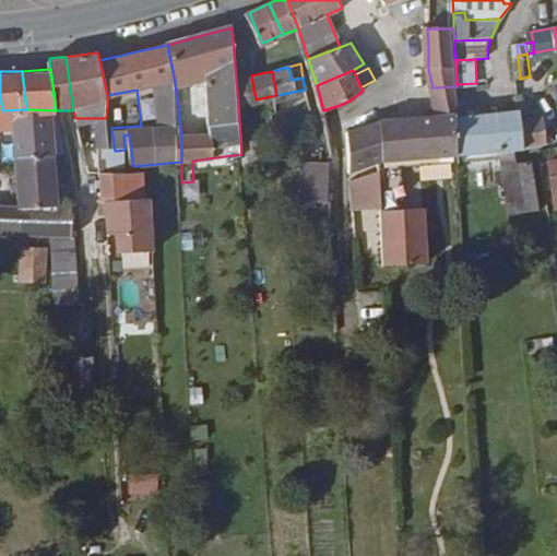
[(251,99),(256,99),(251,75),(236,79),(238,102),(251,99)]
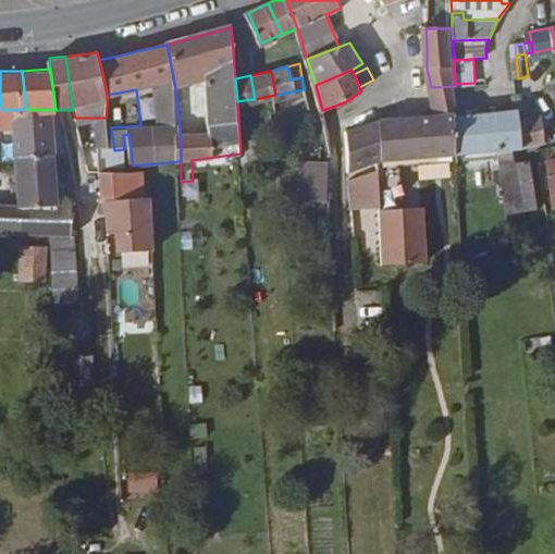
[(456,109),(455,86),(431,87),(435,110),(456,109)]
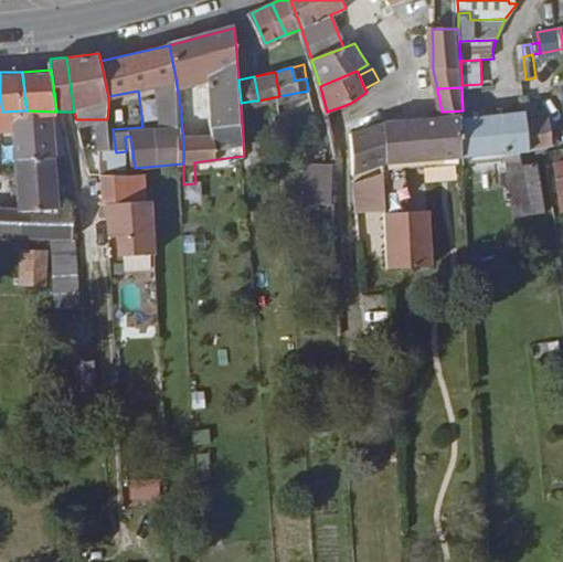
[(63,133),(56,112),(27,110),(20,120),(21,156),(52,152),(50,134),(63,133)]
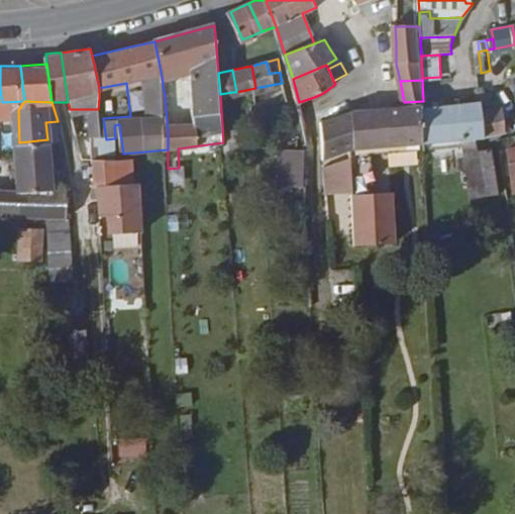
[(355,146),(426,142),(424,107),(423,101),(404,102),(405,106),(377,108),(358,109),(350,110),(355,146)]
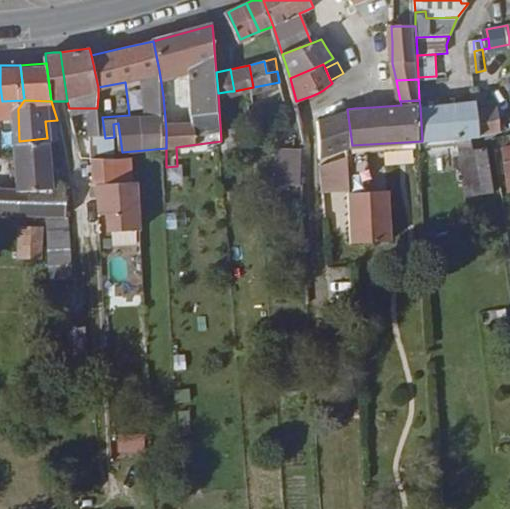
[(474,102),(453,103),(420,106),(422,141),(461,138),(462,150),(455,151),(460,196),(495,191),(489,149),(477,149),(474,102)]
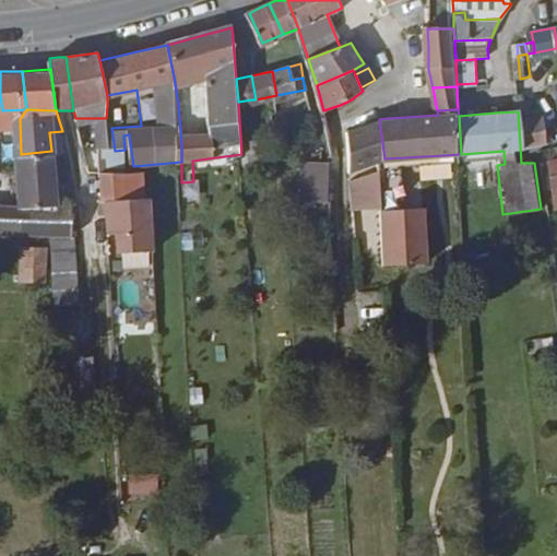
[(104,144),(105,129),(106,118),(92,118),(96,152),(103,151),(102,144),(104,144)]
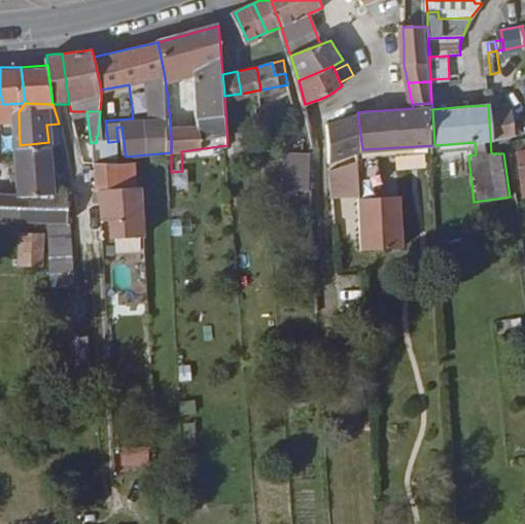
[(335,151),(357,149),(362,149),(357,112),(344,115),(327,119),(335,151)]
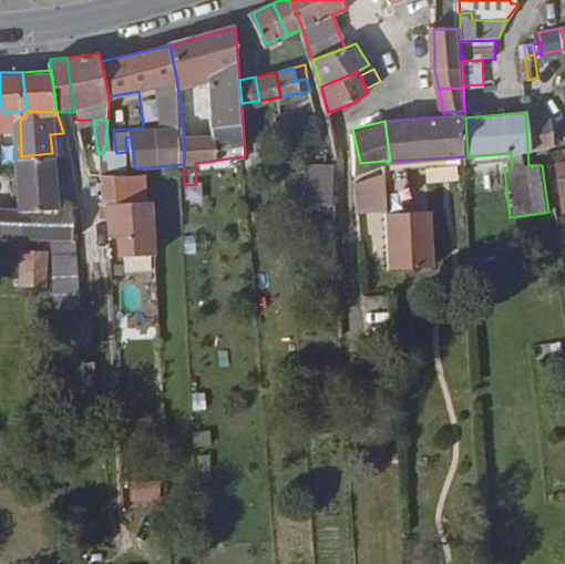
[(534,147),(556,143),(554,121),(532,123),(534,147)]
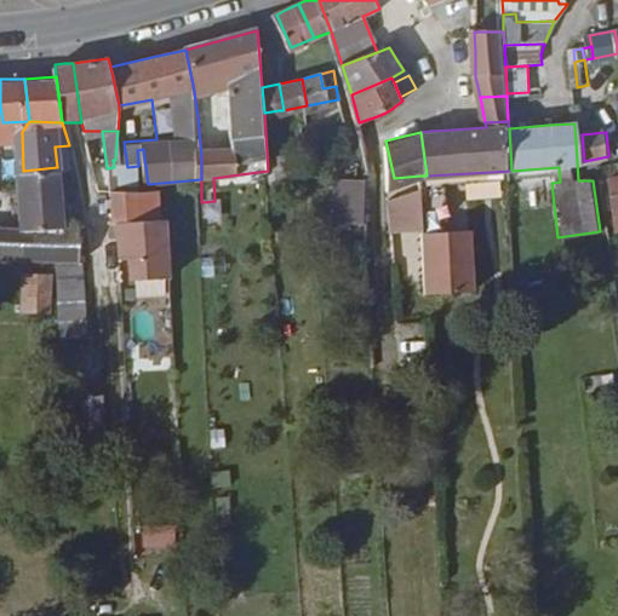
[(138,166),(127,167),(124,142),(116,143),(115,160),(113,160),(114,167),(107,168),(110,191),(125,190),(141,193),(138,166)]
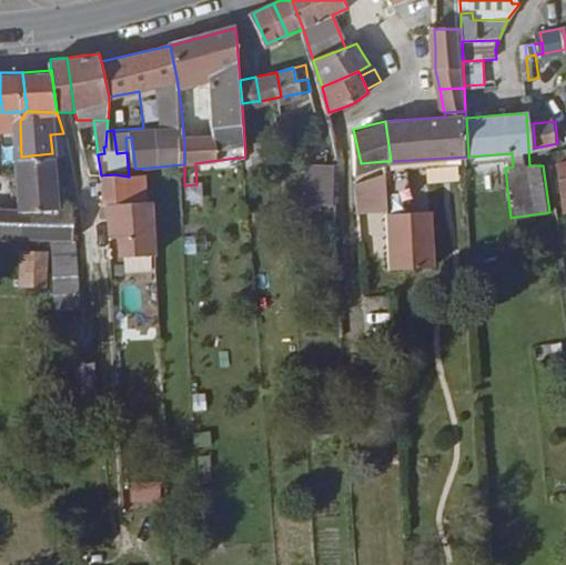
[(52,153),(69,151),(63,133),(50,134),(52,153)]
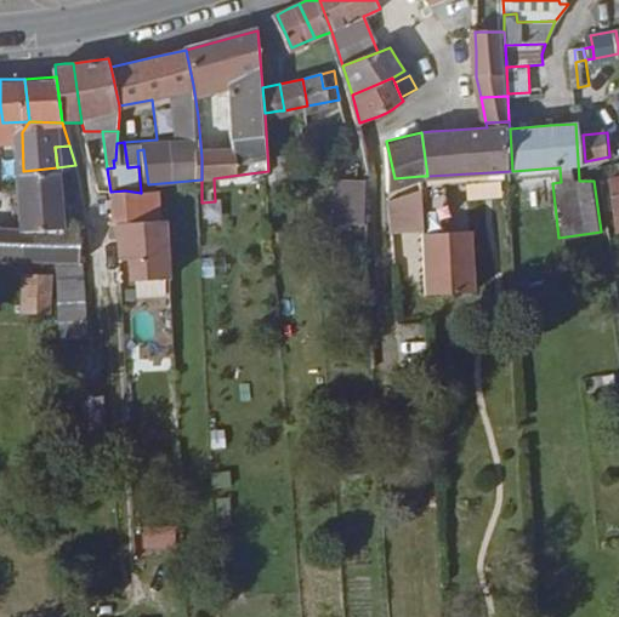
[(271,178),(299,177),(297,150),(270,152),(271,178)]
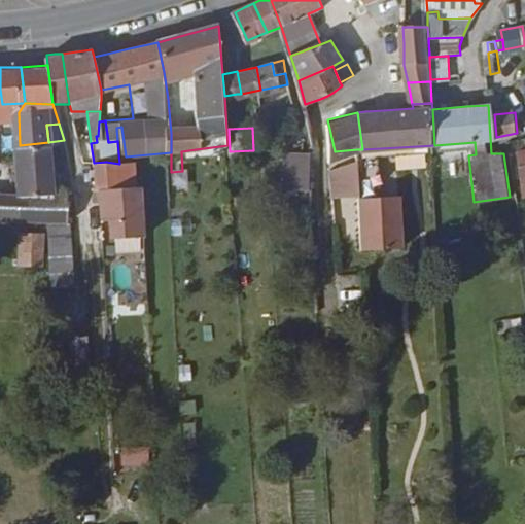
[(54,185),(48,142),(20,145),(22,187),(54,185)]
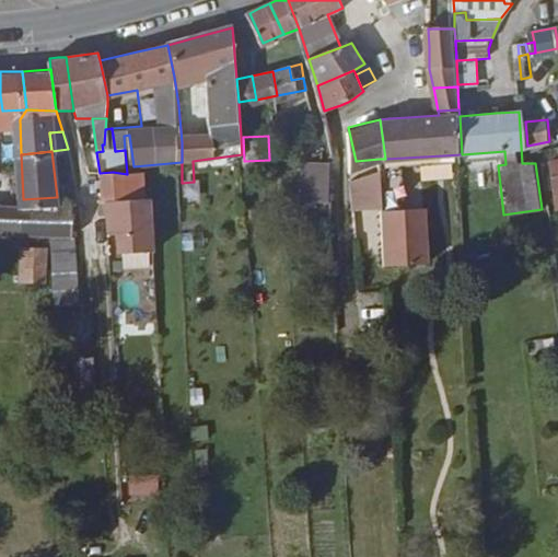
[(307,161),(306,198),(317,199),(322,193),(323,162),(307,161)]
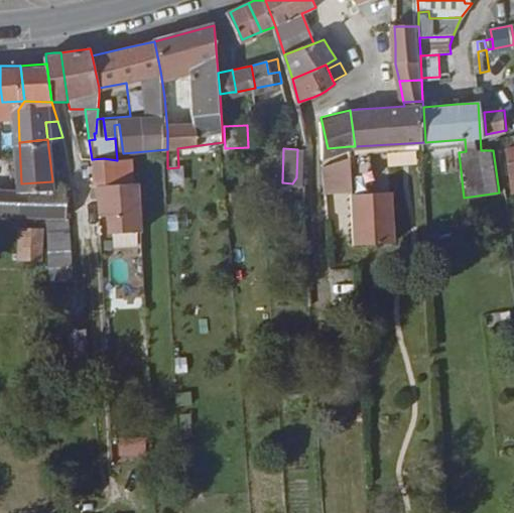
[(305,175),(307,149),(297,149),(296,177),(292,183),(302,184),(305,175)]
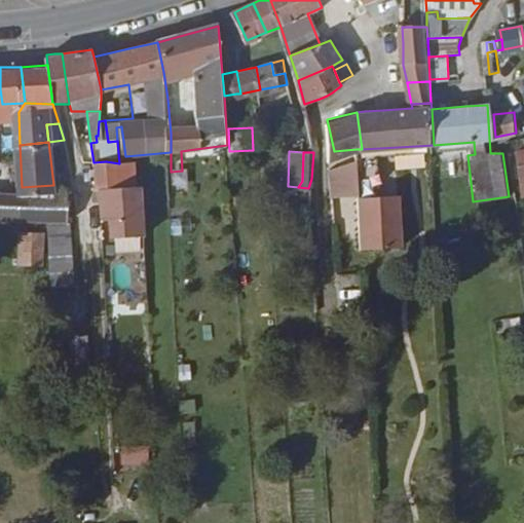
[(138,185),(136,163),(119,163),(106,161),(94,162),(97,186),(102,186),(104,218),(110,217),(112,234),(144,232),(141,184),(138,185)]
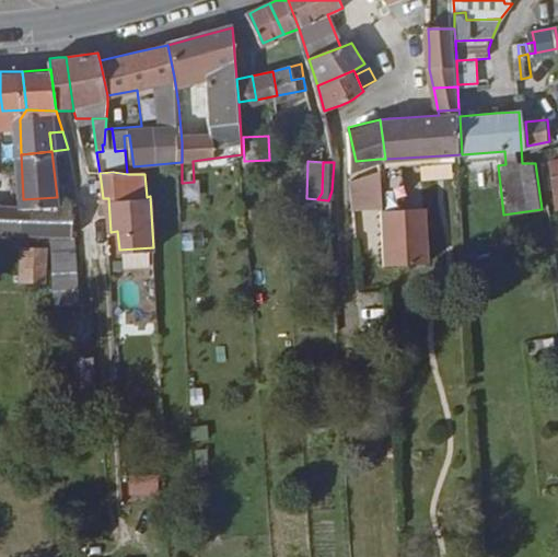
[(384,253),(426,250),(422,189),(381,192),(384,253)]
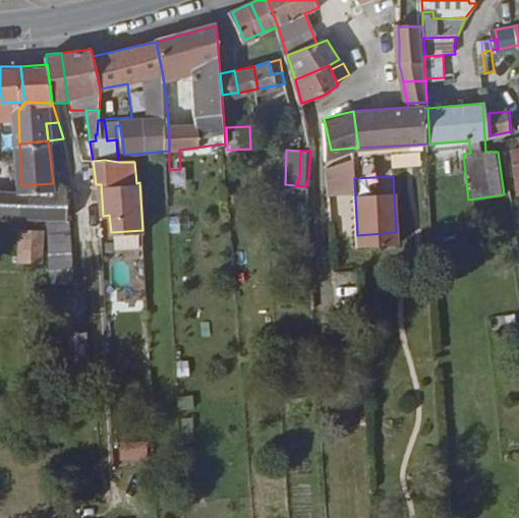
[(0,216),(50,220),(67,221),(64,183),(53,183),(21,185),(21,189),(2,188),(0,187),(0,216)]
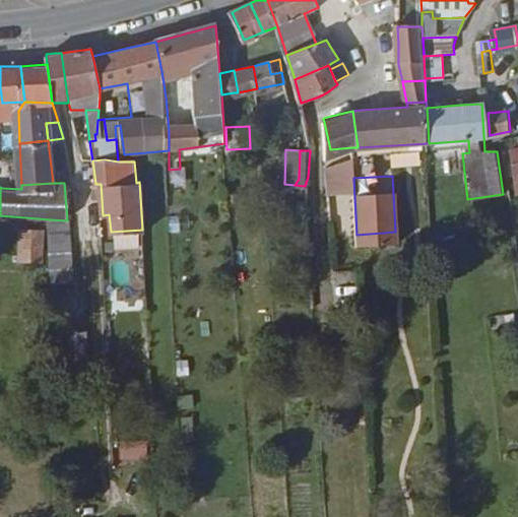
[(52,240),(68,239),(67,220),(50,219),(52,240)]
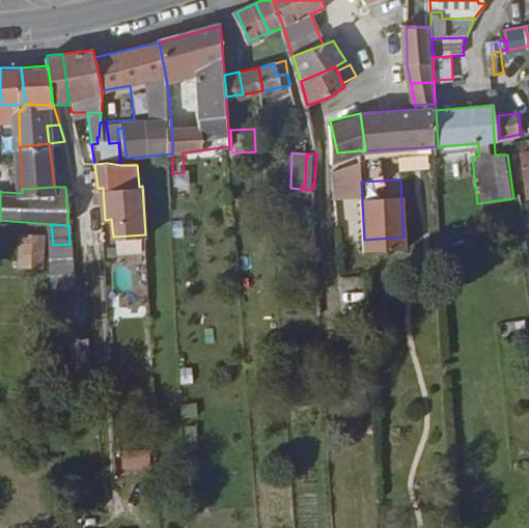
[(19,227),(18,262),(44,264),(46,228),(19,227)]
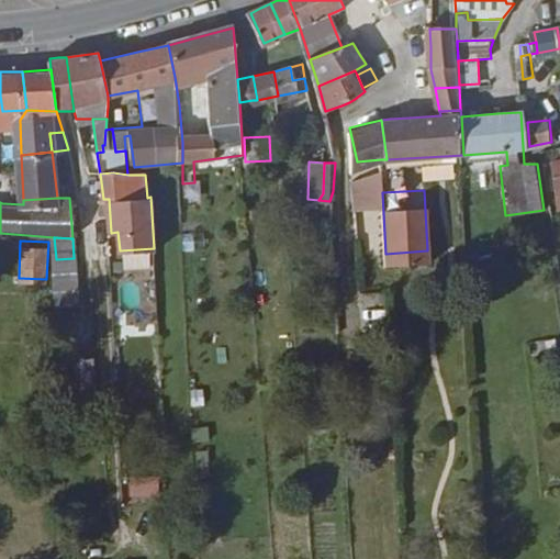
[(56,259),(57,281),(76,280),(74,258),(56,259)]
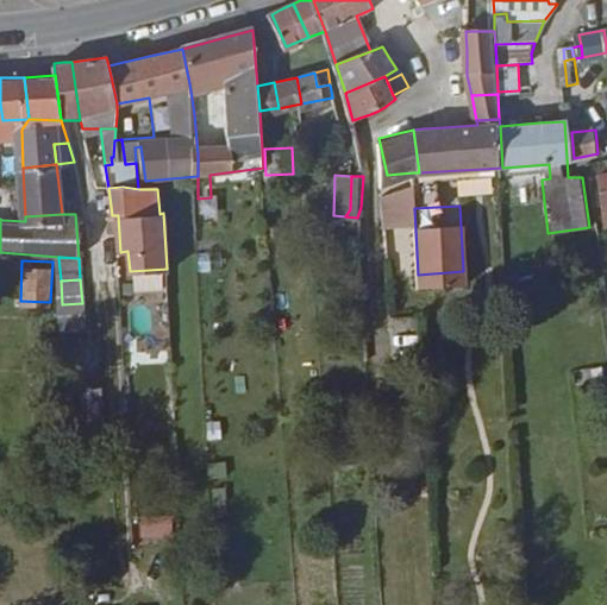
[(63,326),(83,325),(82,303),(62,304),(63,326)]
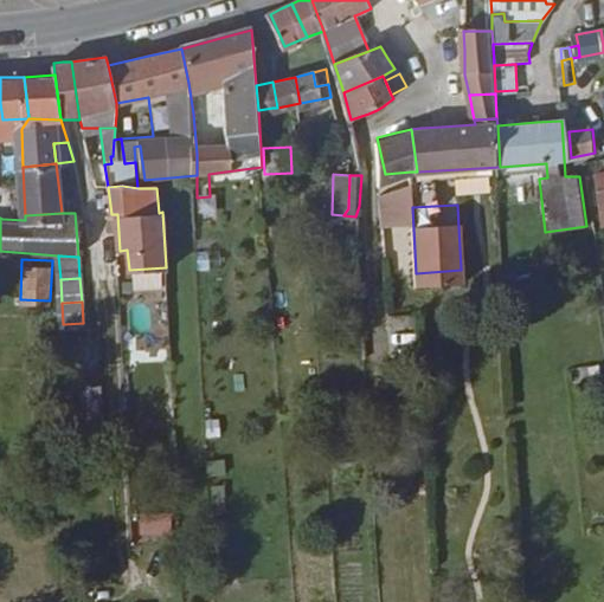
[(85,414),(105,413),(103,381),(83,382),(85,414)]
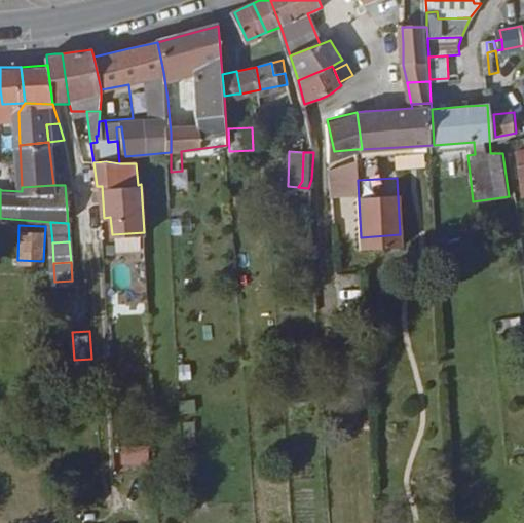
[(123,460),(150,459),(150,441),(122,441),(123,460)]
